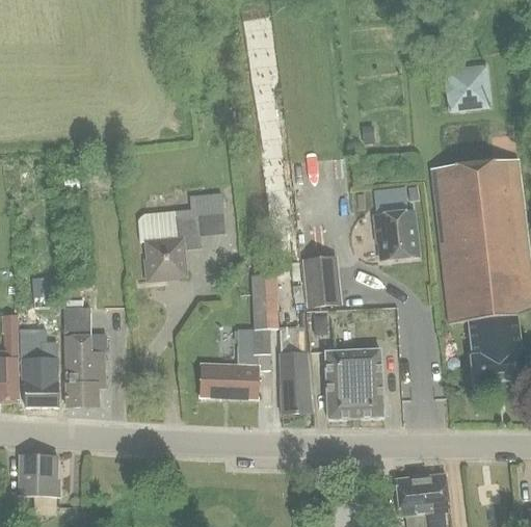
[(489,64),(445,69),(449,113),(494,109),(489,64)]
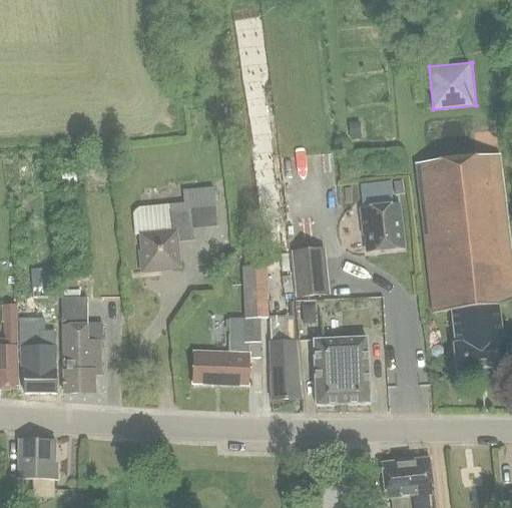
[(431,288),(434,310),(452,309),(455,340),(452,341),(455,368),(506,363),(504,336),(501,336),(498,304),(511,298),(511,255),(501,150),(417,159),(431,288)]
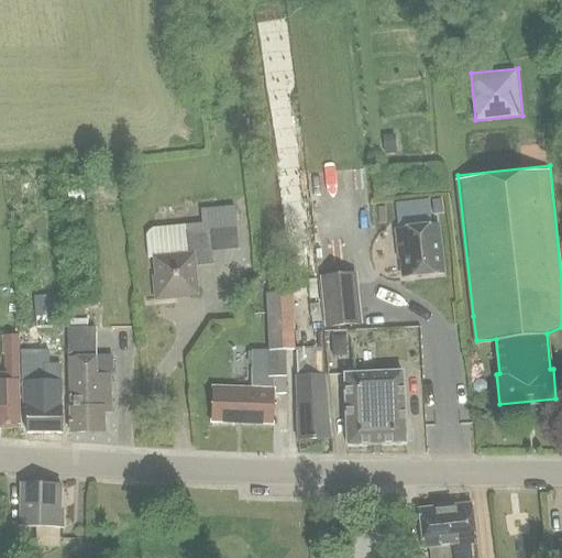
[(443,196),(432,196),(433,210),(444,209),(443,196)]
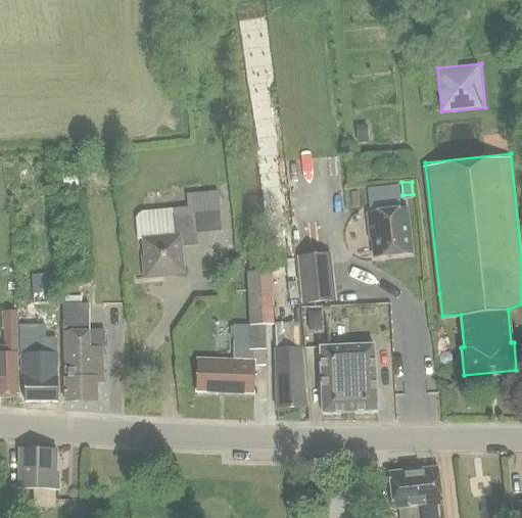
[(411,250),(406,205),(368,209),(370,228),(374,227),(377,254),(411,250)]
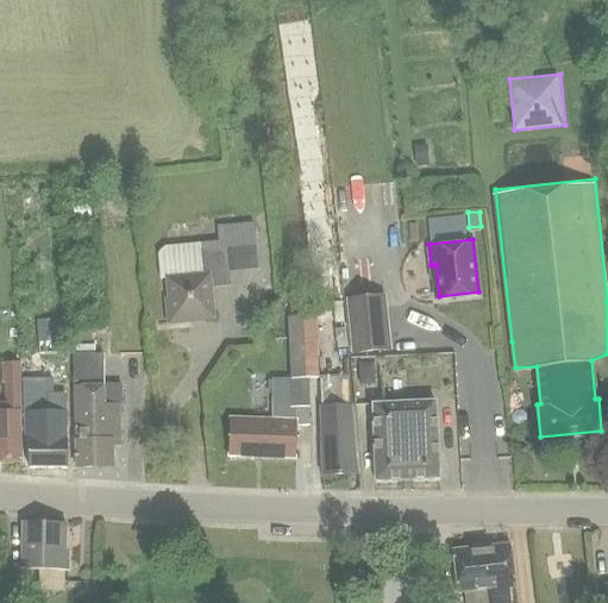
[(161,276),(167,275),(169,300),(167,300),(168,322),(189,320),(188,318),(214,315),(212,286),(231,283),(227,245),(201,247),(200,240),(165,244),(164,245),(160,249),(158,252),(161,276)]
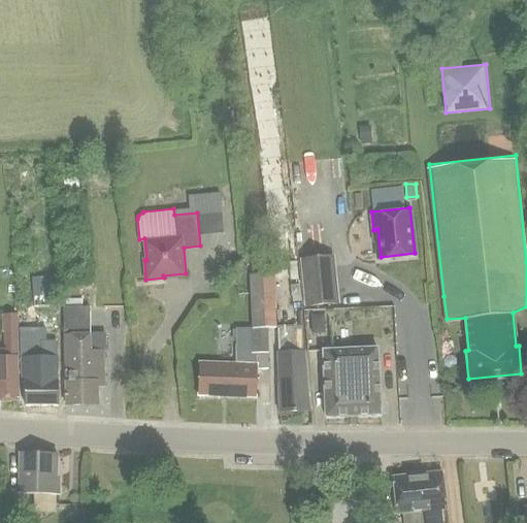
[(332,255),(303,257),(307,303),(337,300),(332,255)]
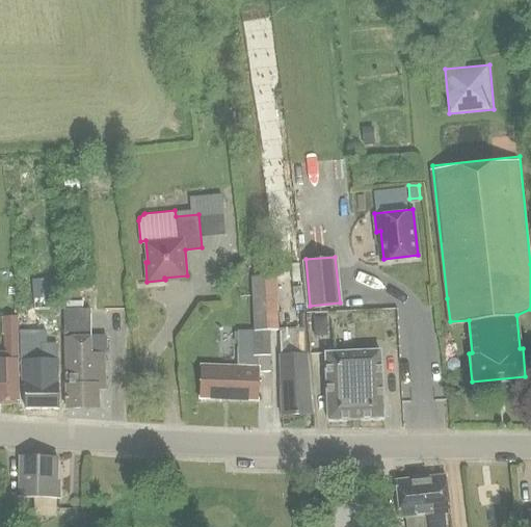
[(202,362),(200,398),(259,400),(260,353),(271,353),(271,328),(279,328),(276,272),(255,274),(256,343),(238,344),(239,363),(202,362)]
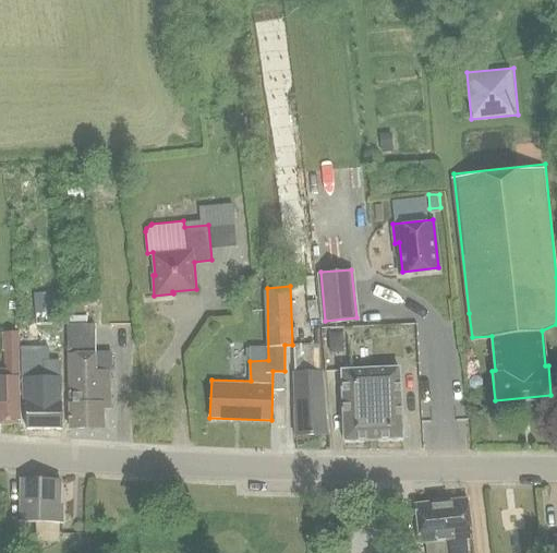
[(36,321),(56,320),(55,290),(35,290),(36,321)]
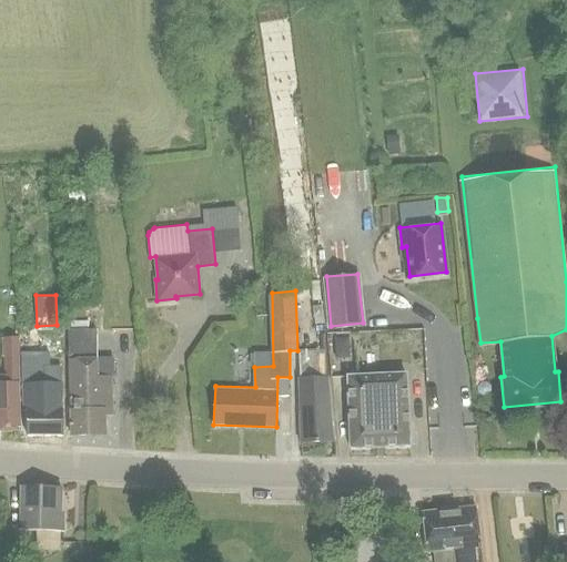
[(315,327),(315,360),(310,360),(309,369),(328,369),(330,327),(315,327)]
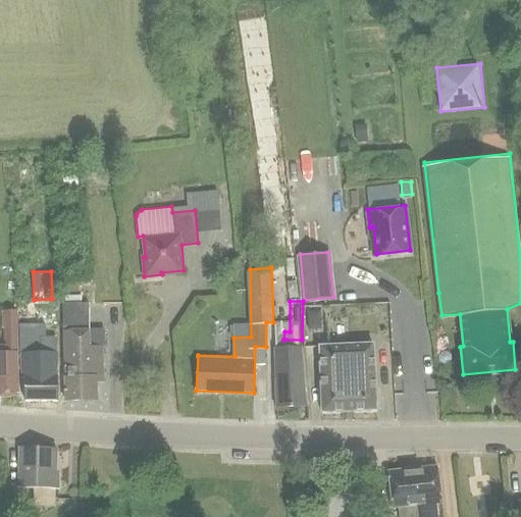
[(89,302),(63,303),(65,399),(97,398),(97,381),(103,381),(103,344),(90,345),(89,302)]
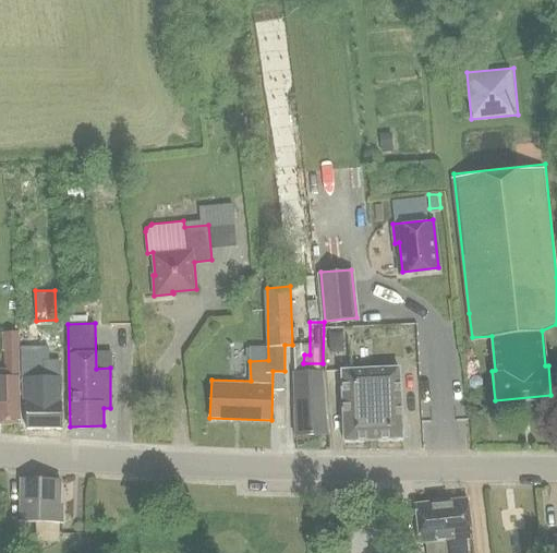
[(17,331),(3,331),(3,349),(5,349),(7,375),(0,374),(0,421),(20,421),(17,331)]
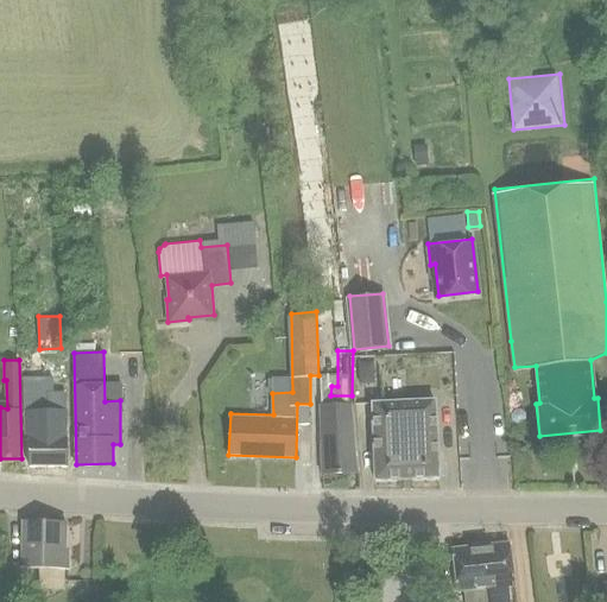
[(30,437),(31,463),(67,464),(65,391),(54,392),(52,376),(25,378),(25,437),(30,437)]
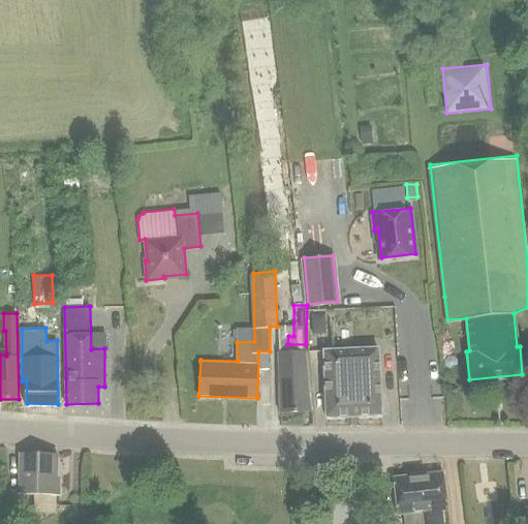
[(378,347),(351,348),(354,415),(381,414),(378,347)]
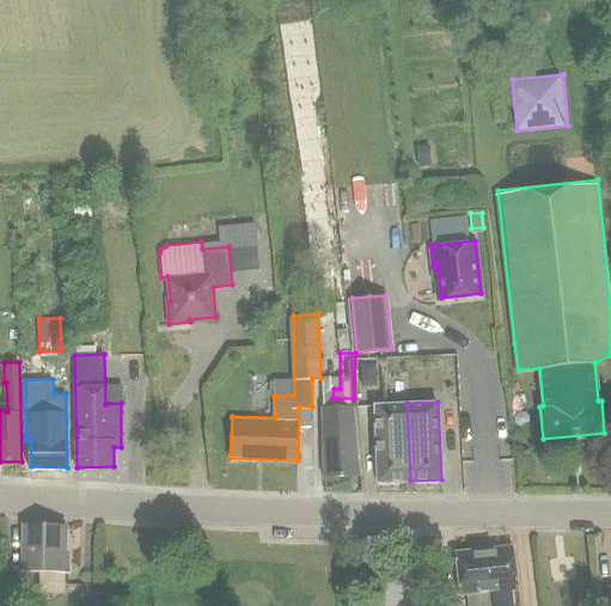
[(407,403),(374,404),(378,481),(410,481),(407,403)]
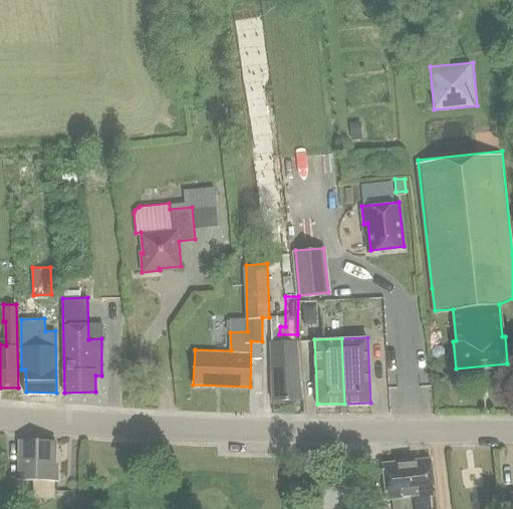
[(268,342),(272,399),(302,398),(296,340),(268,342)]
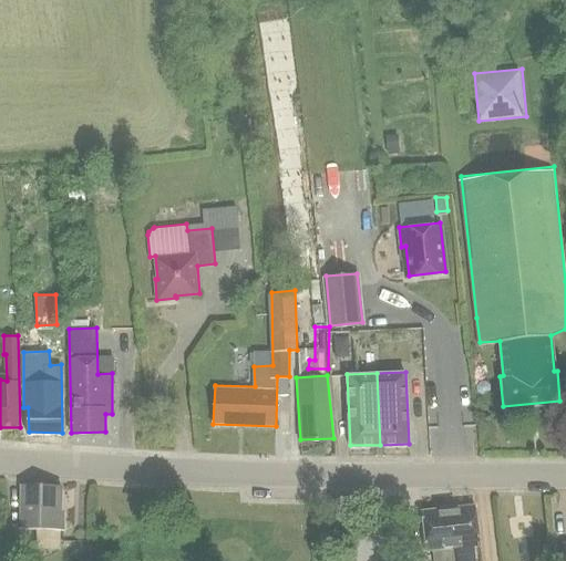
[(64,529),(64,510),(61,510),(62,485),(22,484),(21,527),(10,528),(13,559),(33,557),(30,528),(64,529)]
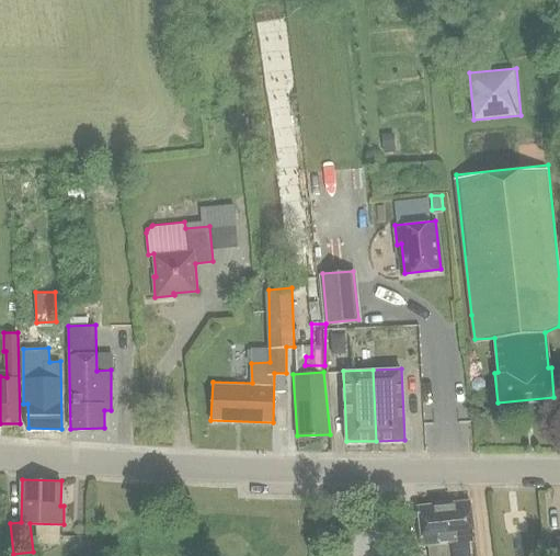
[(469,555),(468,539),(475,539),(470,500),(444,502),(448,542),(454,541),(455,555),(469,555)]
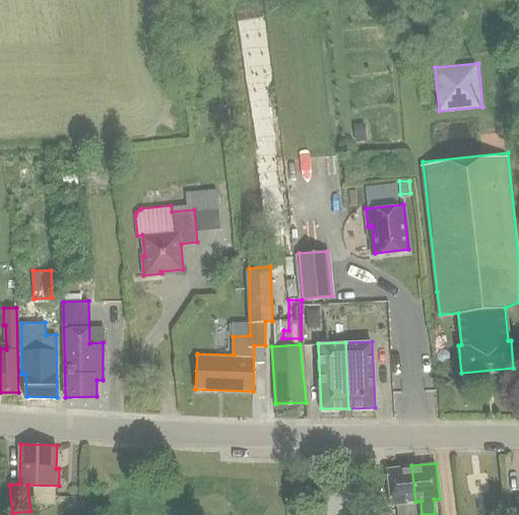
[(412,514),(411,502),(415,502),(411,465),(387,468),(391,504),(397,503),(398,514),(412,514)]
